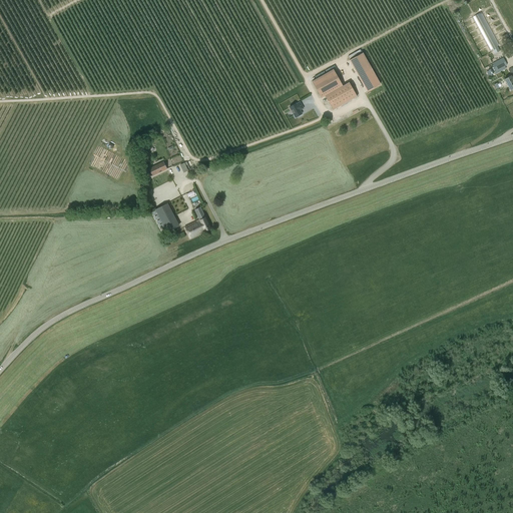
[(493,49),(493,51),(495,53),(499,51),(498,48),(497,46),(499,45),(481,12),(473,17),(491,50),(493,49)]
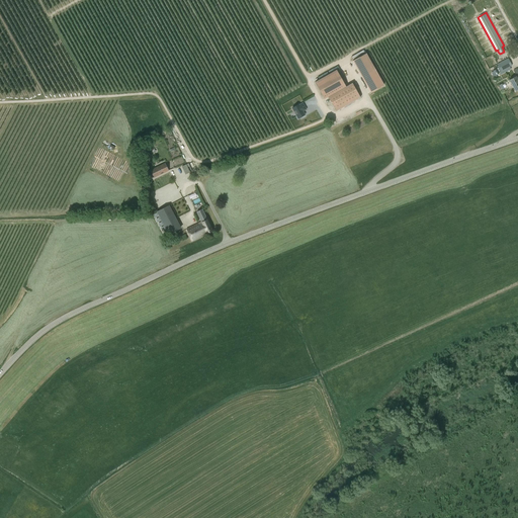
[(371,93),(385,86),(368,53),(354,61),(371,93)]
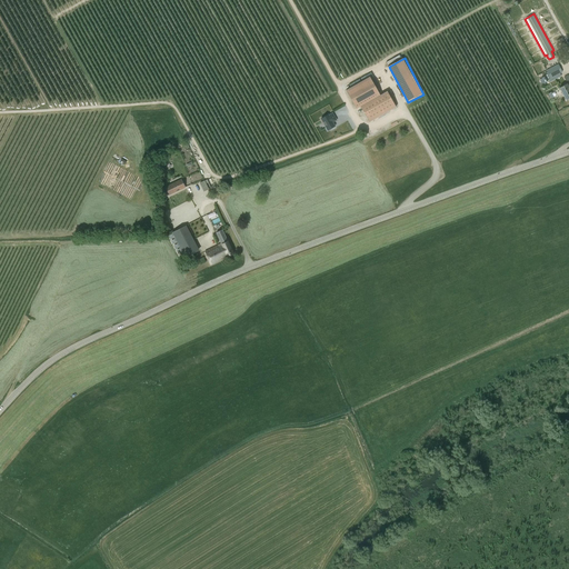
[(547,71),(546,71),(550,79),(548,80),(549,82),(561,77),(560,73),(562,72),(558,65),(552,68),(550,63),(545,67),(547,71)]
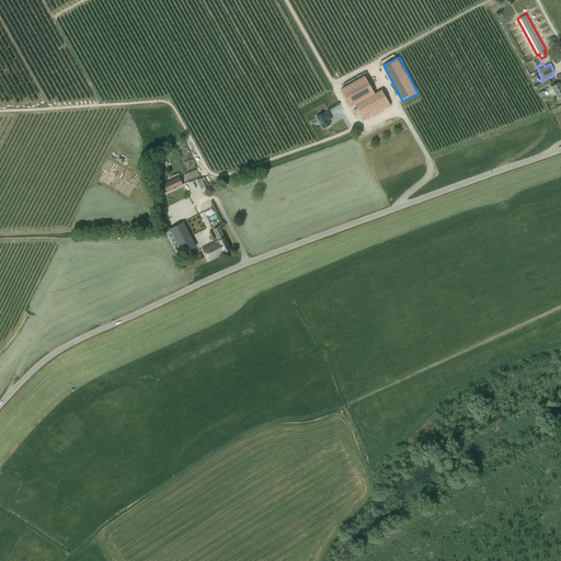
[(375,93),(364,76),(341,89),(351,106),(355,104),(364,119),(390,105),(381,90),(375,93)]
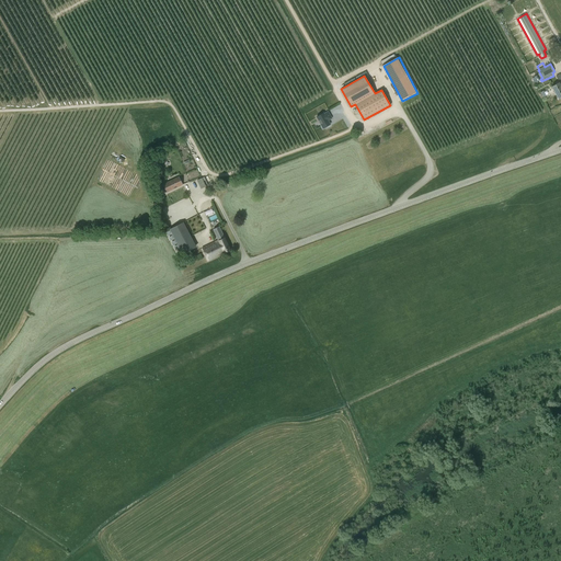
[(560,87),(559,82),(551,87),(558,99),(560,96),(560,87)]
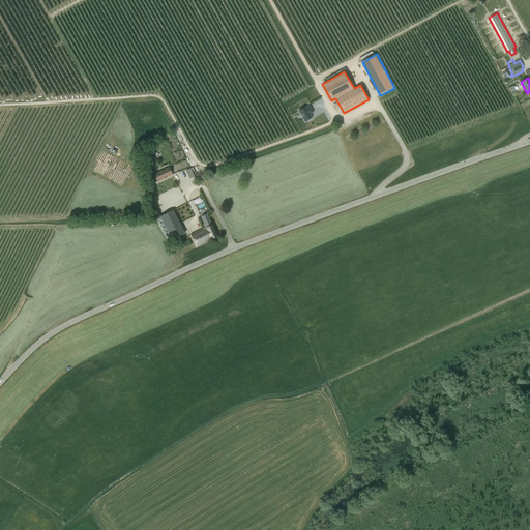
[(311,118),(312,118),(310,113),(311,112),(312,113),(313,112),(310,106),(306,108),(305,107),(299,111),(305,121),(308,119),(308,120),(312,119),(311,118)]
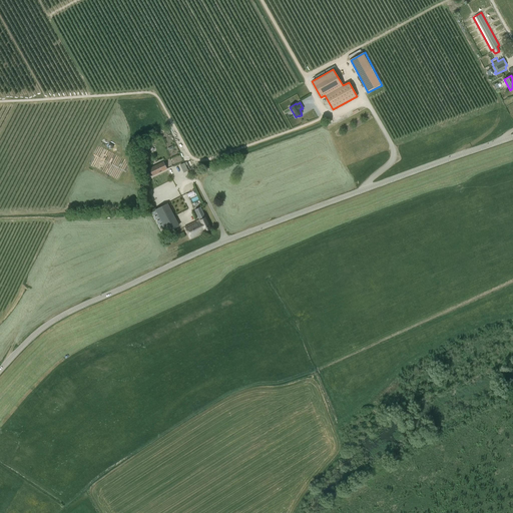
[(162,134),(165,142),(174,140),(170,131),(162,134)]
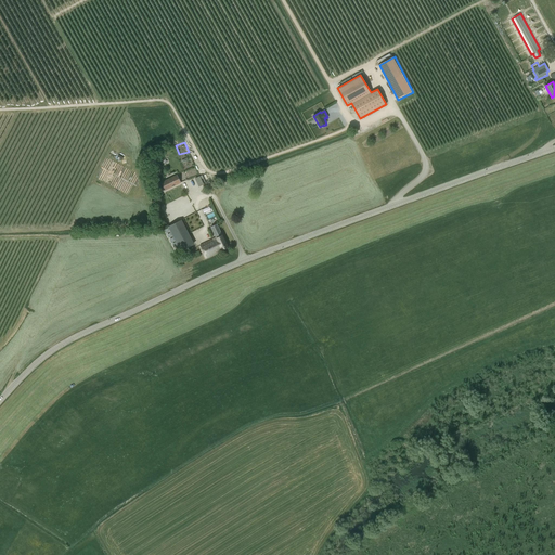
[(160,182),(165,191),(180,183),(177,175),(160,182)]
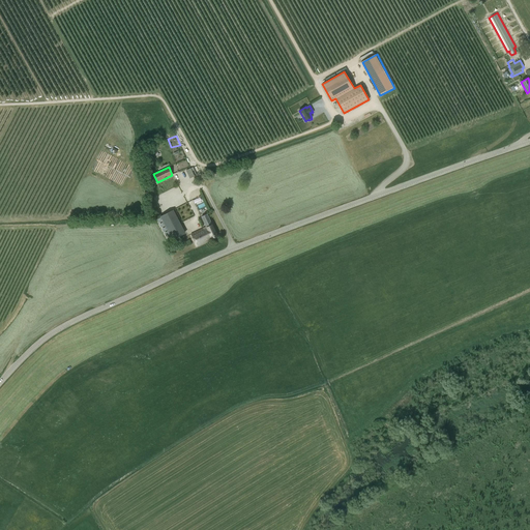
[(159,216),(172,240),(185,233),(173,210),(159,216)]
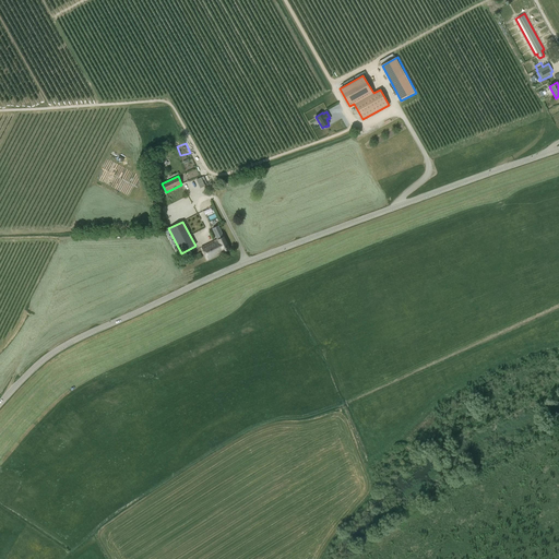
[(229,249),(218,226),(212,228),(217,239),(201,247),(207,260),(224,251),(224,252),(229,249)]
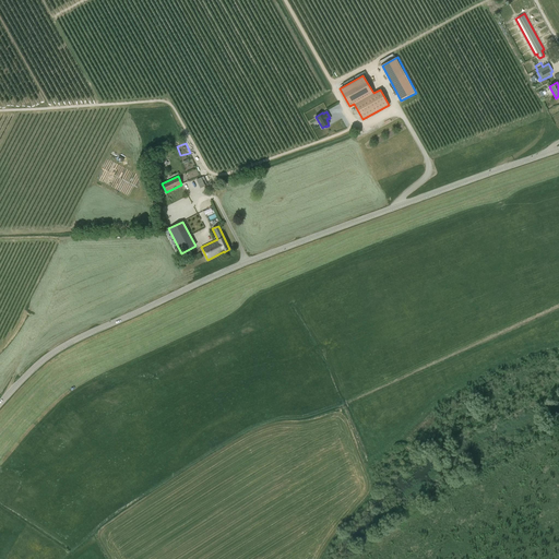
All buildings are outlined.
